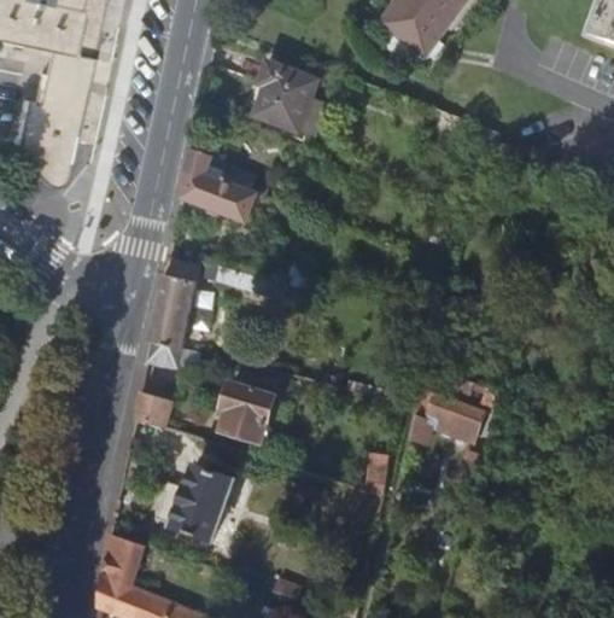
[(0,42),(45,52),(56,0),(0,0),(0,42)]
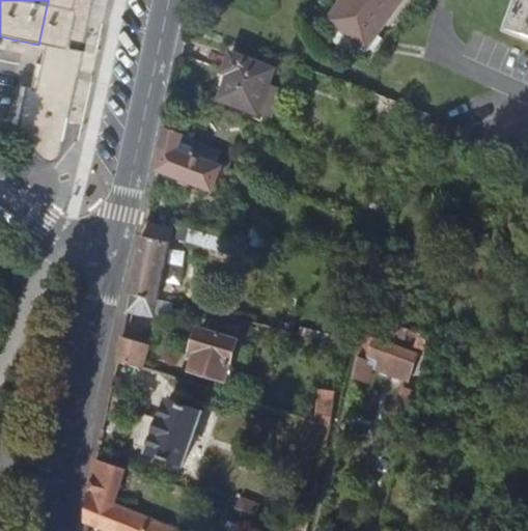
[(48,0),(38,45),(77,53),(81,34),(85,14),(87,0),(48,0)]
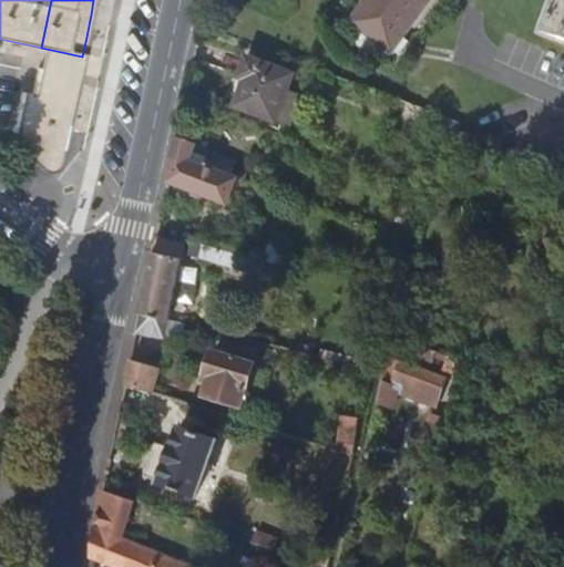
[(372,0),(355,23),(393,51),(431,0),(372,0)]
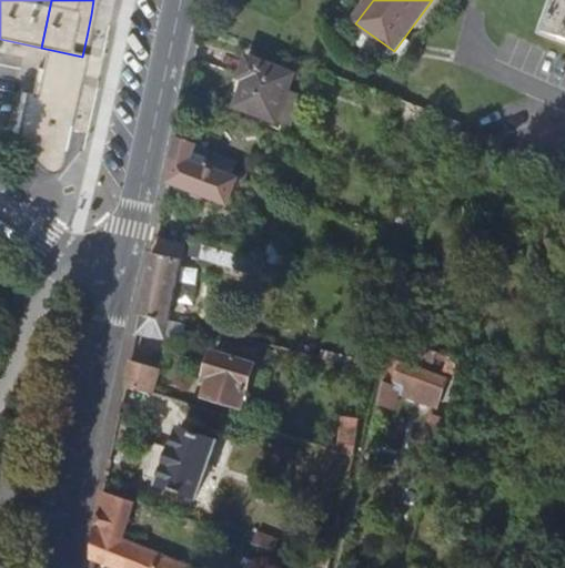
[(564,0),(544,0),(532,34),(564,46),(564,0)]
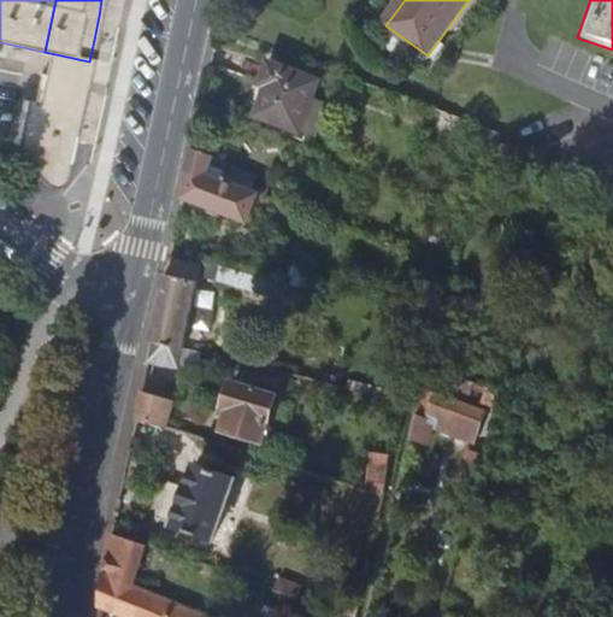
[(89,62),(45,52),(42,64),(34,105),(77,116),(87,74),(89,62)]
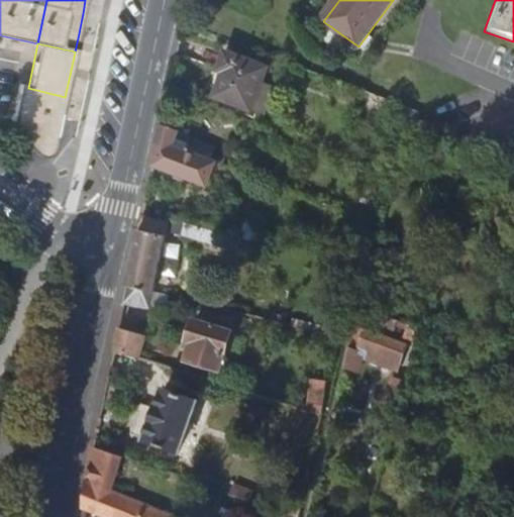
[(224,54),(215,77),(221,80),(214,99),(248,112),(265,69),(224,54)]
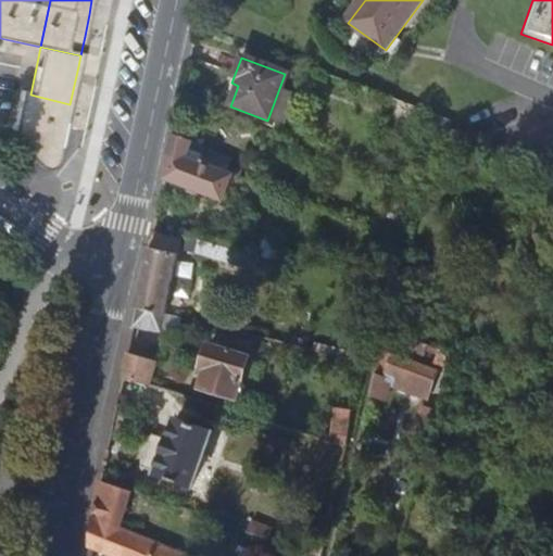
[(221,201),(231,174),(227,172),(187,156),(191,146),(192,141),(172,133),(167,151),(163,177),(163,178),(221,201)]
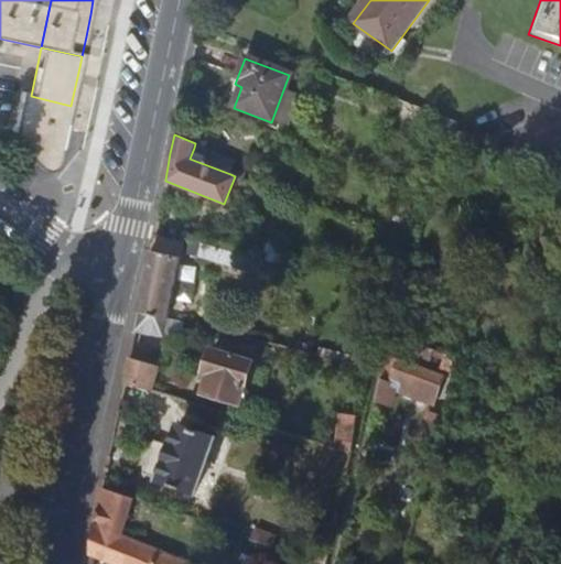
[(190,159),(230,174),(234,163),(194,148),(190,159)]
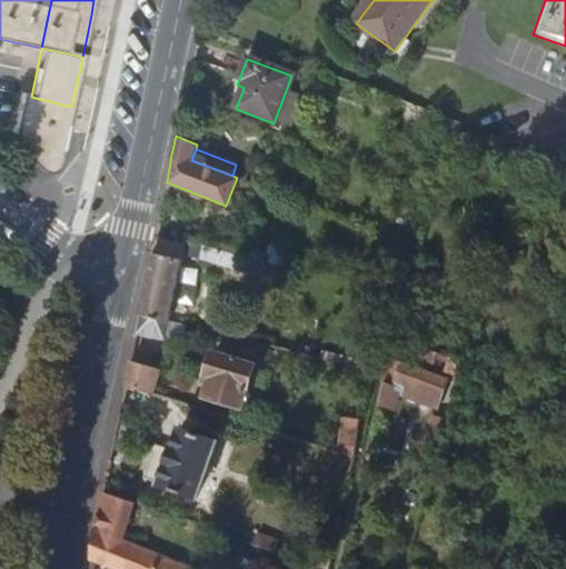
[(164,332),(184,243),(156,238),(145,291),(138,322),(136,333),(162,339),(164,332)]
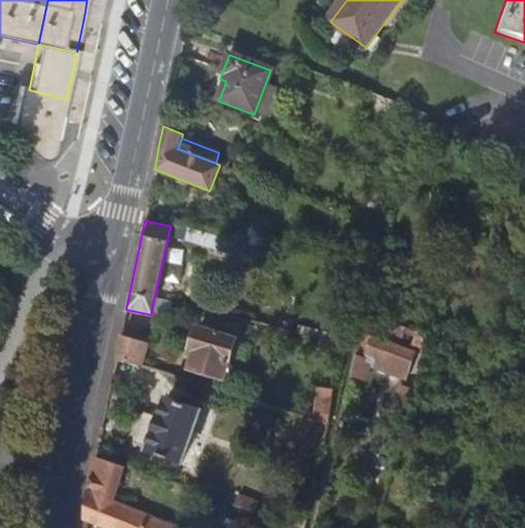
[(185,240),(225,252),(229,240),(189,228),(185,240)]
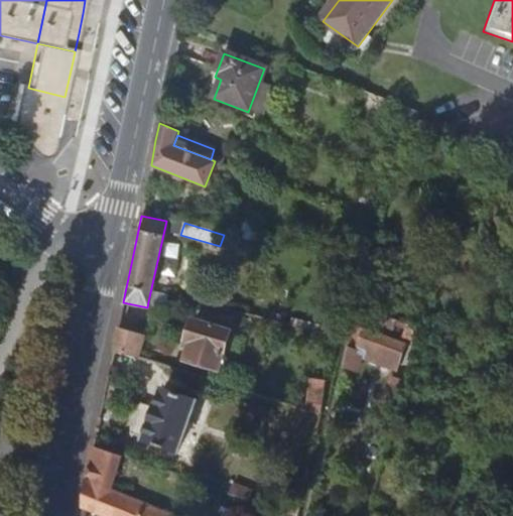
[(234,250),(237,239),(224,235),(220,246),(234,250)]
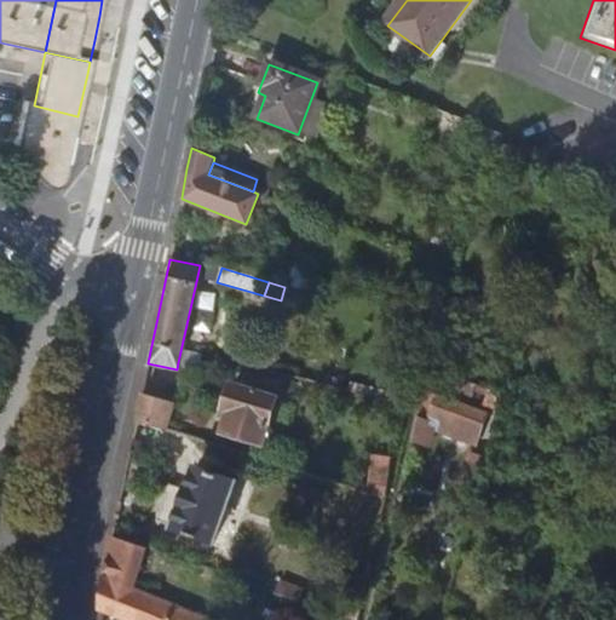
[(485,438),(490,441),(502,399),(504,396),(449,375),(448,382),(466,389),(465,394),(494,405),(485,438)]
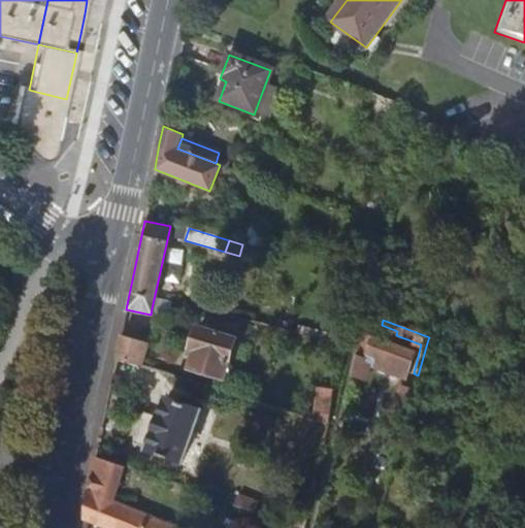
[(197,327),(191,348),(195,350),(190,367),(222,378),(236,339),(197,327)]
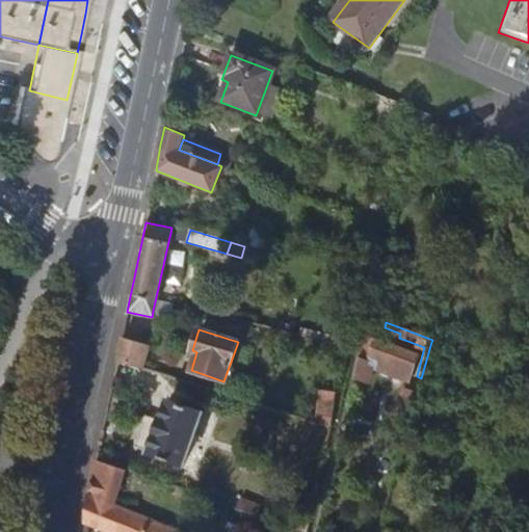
[(148,345),(122,339),(116,362),(142,369),(148,345)]
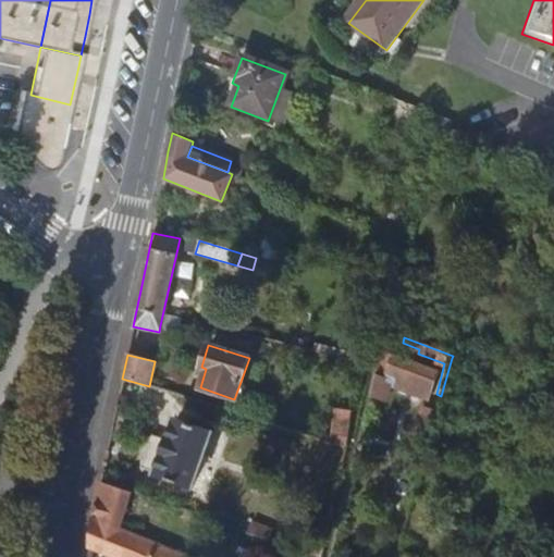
[(390,372),(389,374),(431,391),(436,373),(395,357),(390,372)]
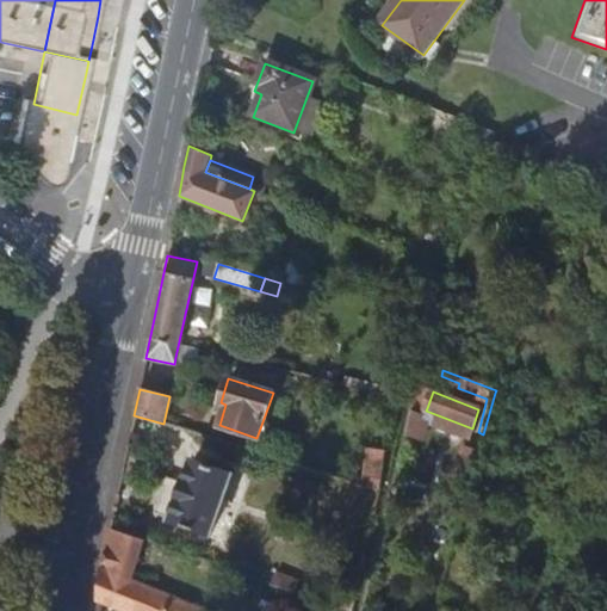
[(425,417),(426,411),(427,408),(415,403),(413,413),(425,417)]
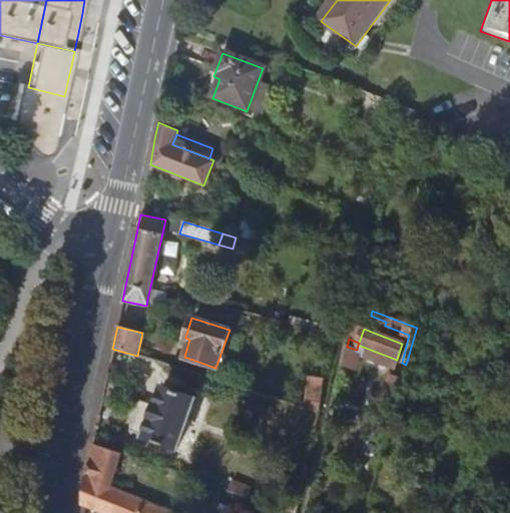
[(357,350),(347,347),(342,365),(354,369),(359,352),(357,350)]
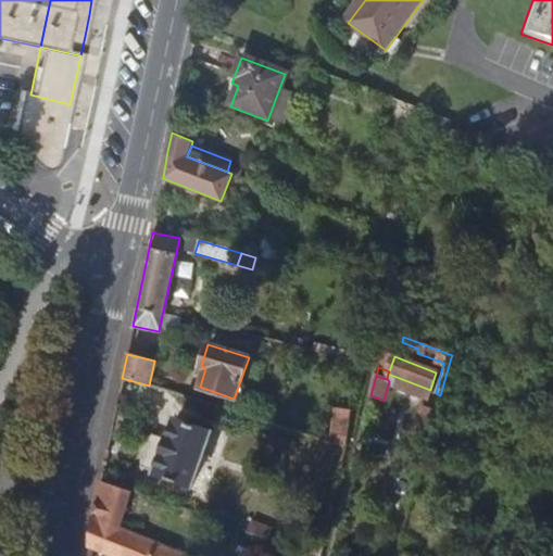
[(332,401),(327,441),(344,446),(352,403),(332,401)]
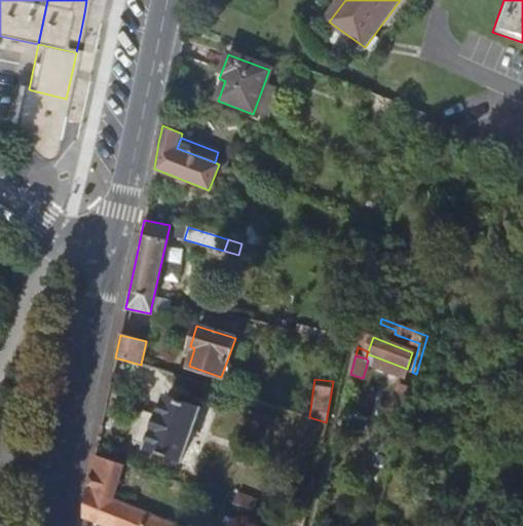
[(166,396),(159,416),(143,411),(133,441),(148,446),(148,449),(182,461),(199,407),(166,396)]
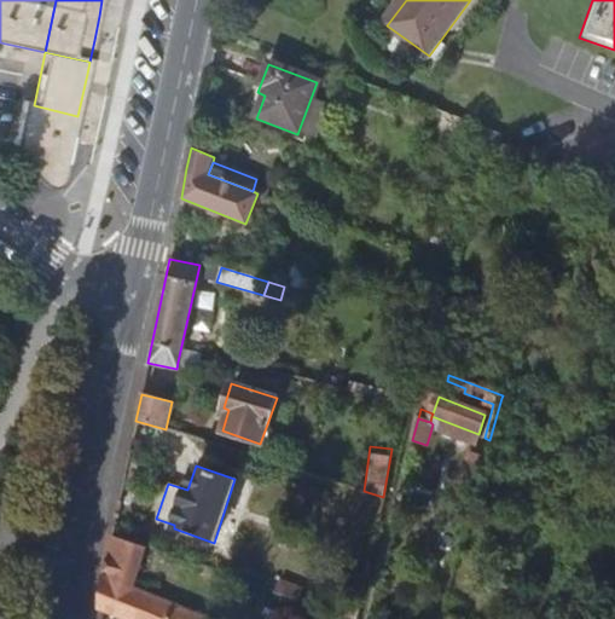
[(122,618),(204,618),(131,589),(144,549),(111,538),(102,579),(99,602),(99,609),(122,618)]
